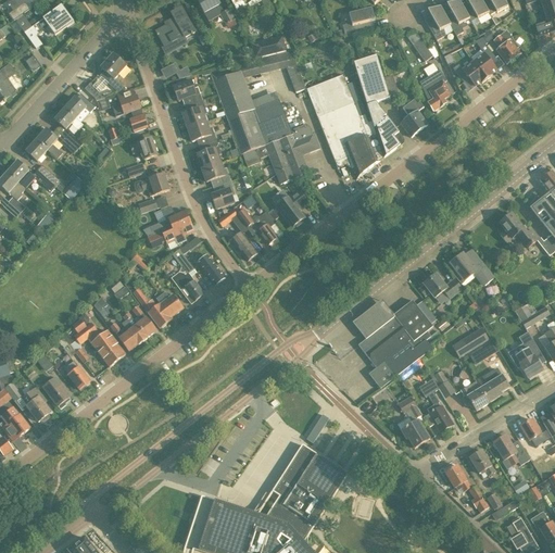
[(13,19),(28,7),(23,0),(8,12),(13,19)]
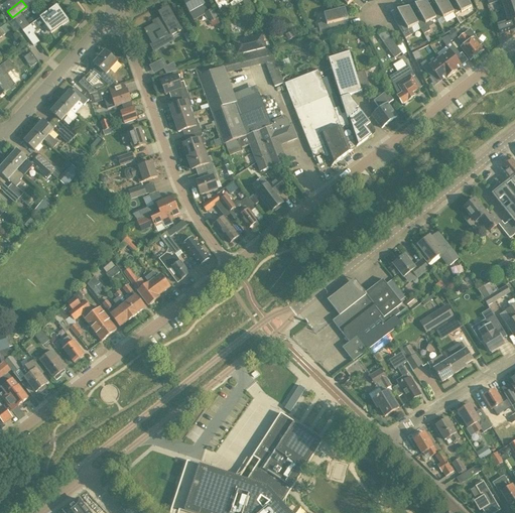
[(207,9),(203,2),(202,0),(182,0),(192,17),(204,12),(209,21),(217,16),(212,6),(207,9)]
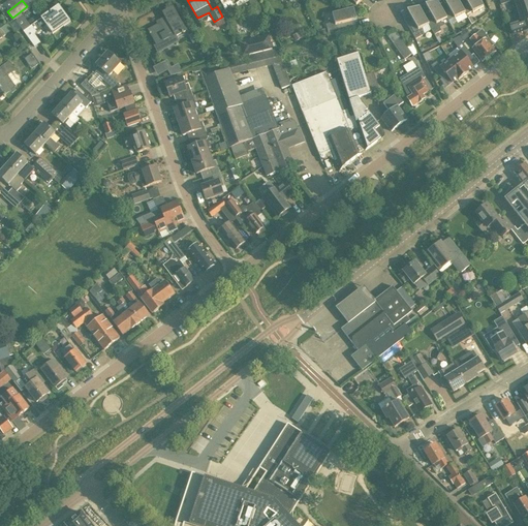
[(445,16),(439,4),(437,0),(432,0),(425,2),(425,3),(427,7),(422,10),(428,22),(427,22),(431,28),(436,25),(435,22),(445,16)]
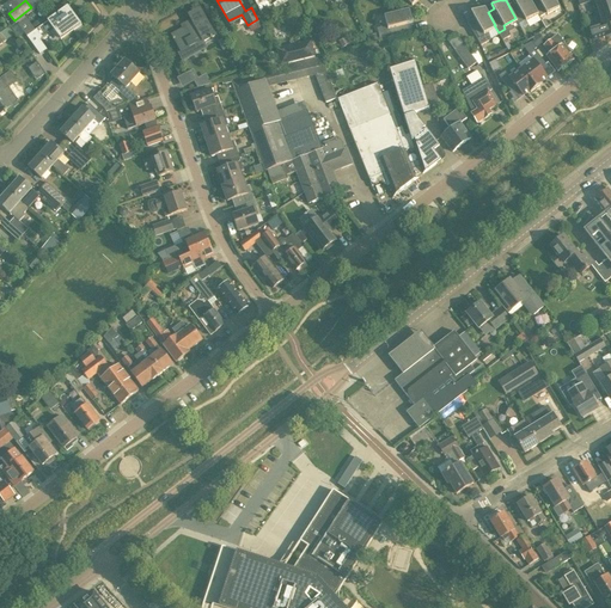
[(537,12),(531,0),(514,0),(515,1),(508,5),(515,18),(517,22),(524,17),(525,18),(536,12),(537,12)]
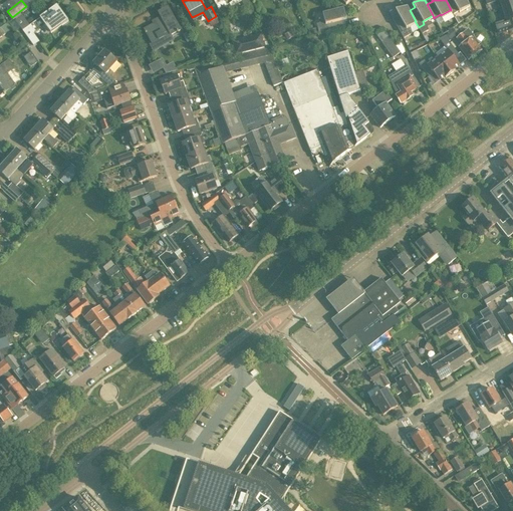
[(451,10),(450,10),(452,12),(458,9),(458,10),(469,4),(466,0),(446,0),(451,10)]
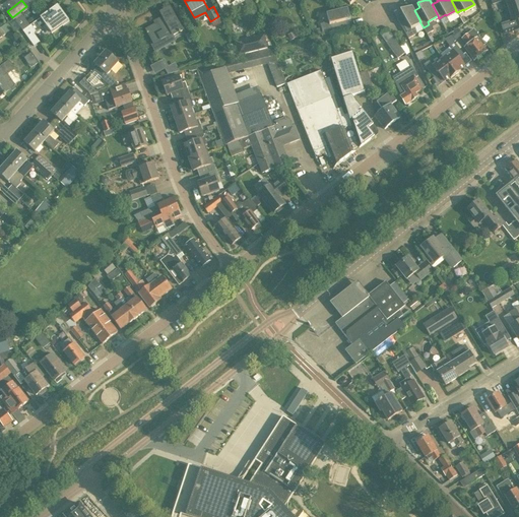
[(518,2),(508,6),(511,15),(499,23),(504,31),(516,23),(513,19),(518,16),(518,2)]
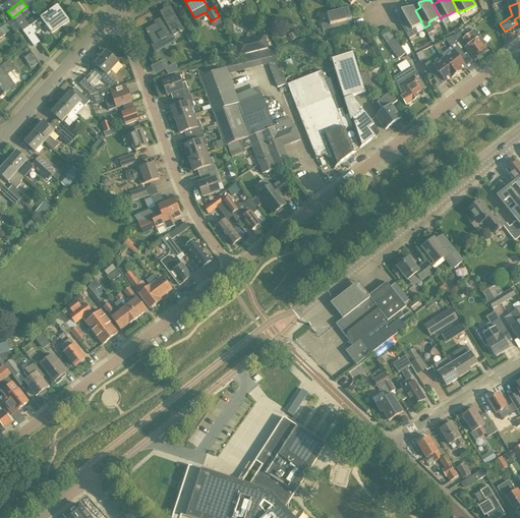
[(51,31),(68,18),(57,3),(22,29),(34,44),(40,40),(33,31),(45,22),(51,31)]
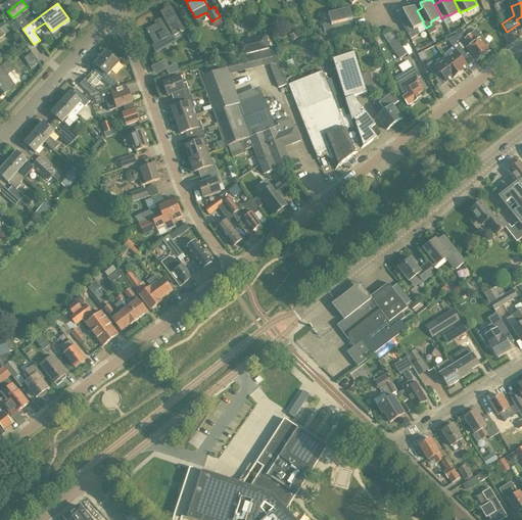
[(423,21),(417,10),(414,5),(414,4),(401,8),(404,12),(397,16),(410,37),(418,32),(417,25),(422,21),(423,21)]
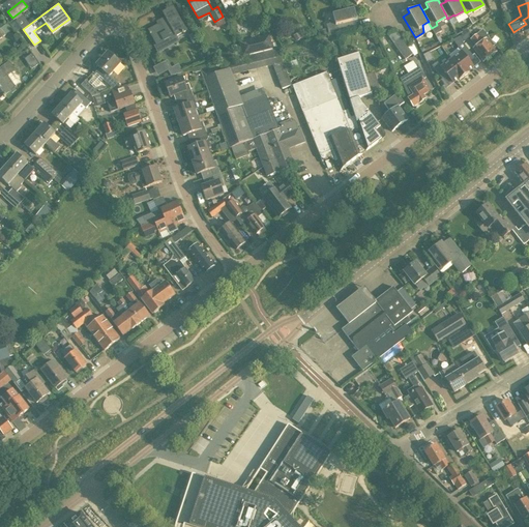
[(155,24),(147,29),(155,44),(163,39),(165,42),(175,36),(175,34),(184,29),(171,5),(162,11),(164,16),(154,21),(155,24)]
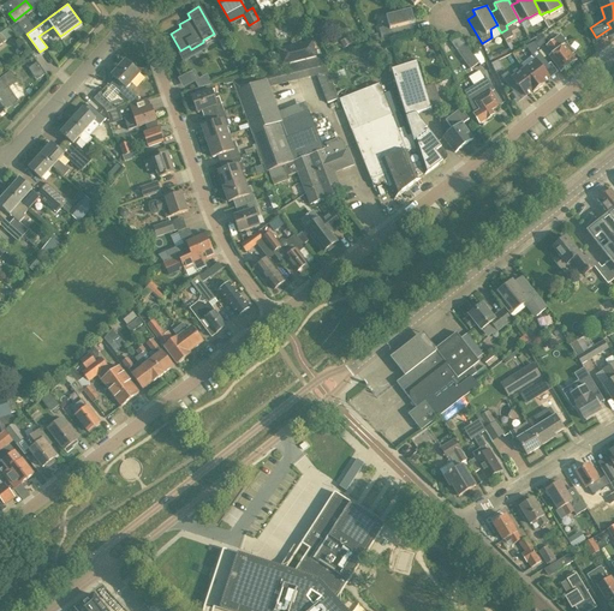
[(380,37),(410,29),(407,22),(413,21),(410,6),(385,12),(387,22),(377,25),(380,37)]
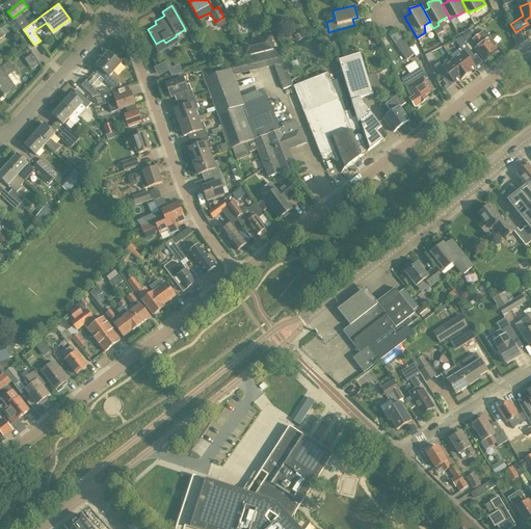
[(467,37),(473,32),(468,26),(462,31),(467,37)]
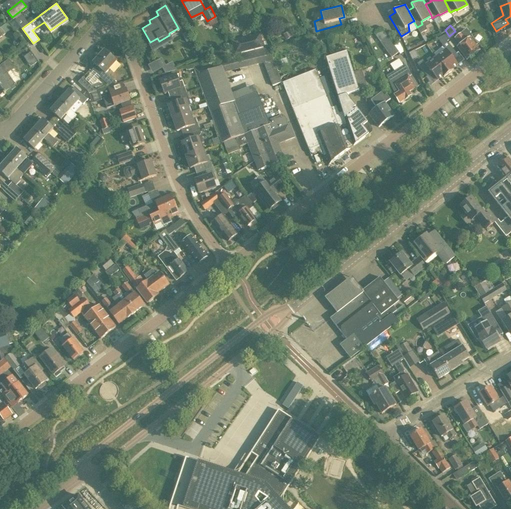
[(460,30),(453,35),(459,42),(456,45),(459,49),(465,57),(478,48),(474,43),(476,41),(471,34),(466,38),(460,30)]
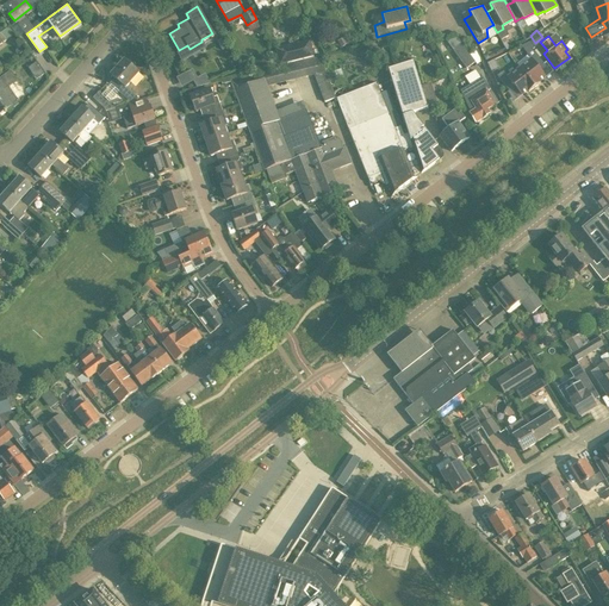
[(279,62),(312,54),(309,38),(274,47),(279,62)]
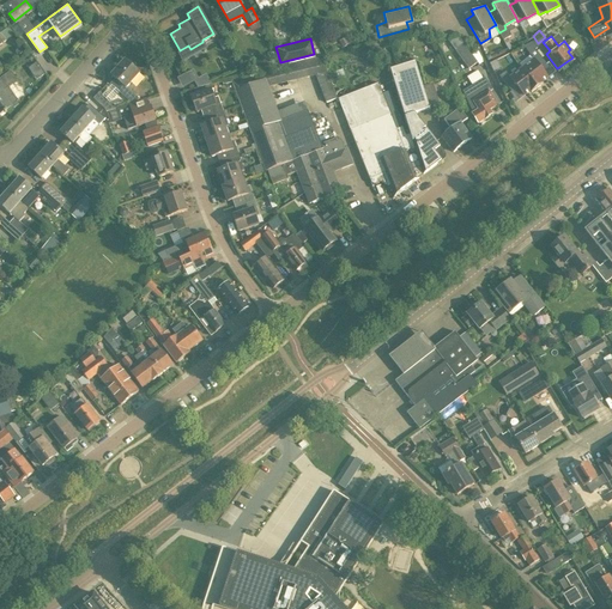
[(532,38),(525,43),(529,49),(534,47),(535,44),(532,38)]
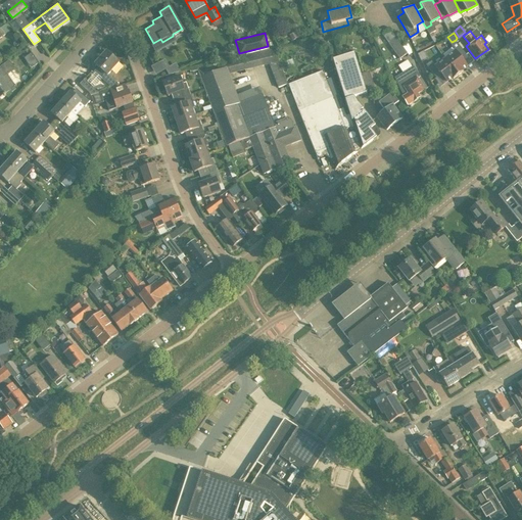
[(443,56),(457,73),(462,69),(461,68),(466,64),(460,56),(465,52),(456,40),(452,42),(451,44),(454,48),(443,56)]
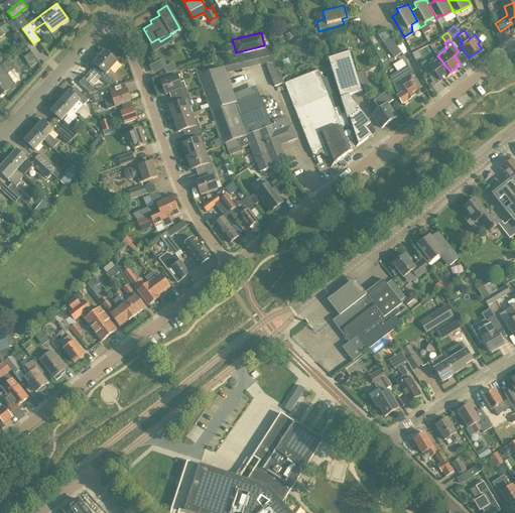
[(392,40),(385,44),(396,59),(402,55),(392,40)]
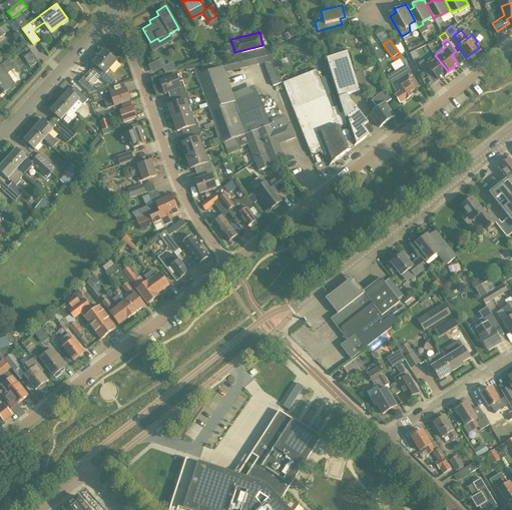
[(244,51),(228,55),(232,68),(263,61),(273,58),(269,45),(244,51)]
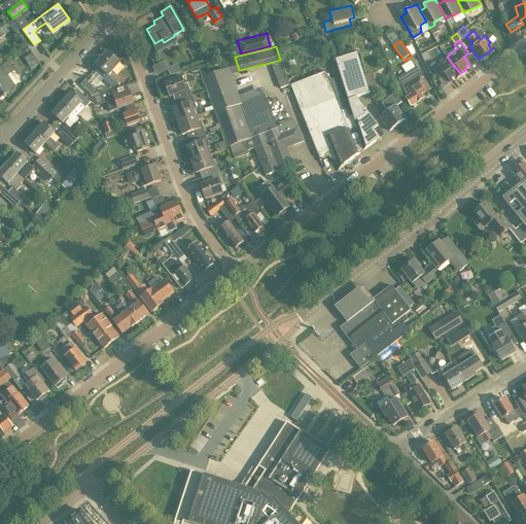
[(107,73),(108,72),(118,60),(107,49),(95,63),(98,66),(107,73)]
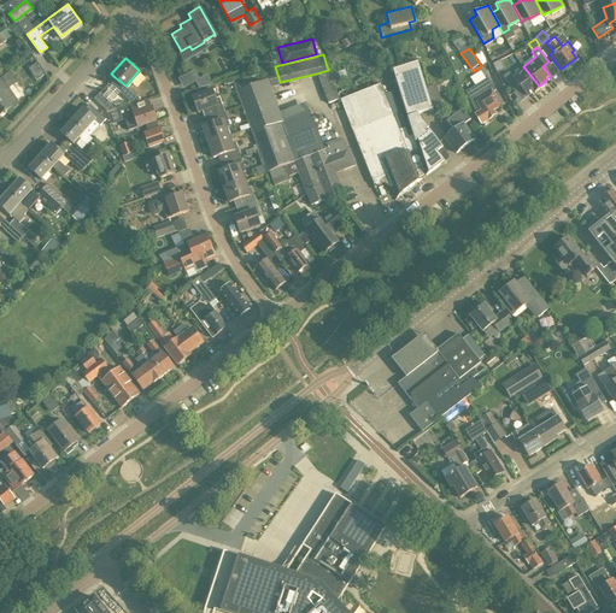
[(424,172),(444,158),(443,157),(446,154),(446,153),(441,147),(443,145),(416,111),(430,106),(427,90),(424,84),(417,59),(392,68),(411,131),(414,139),(416,146),(422,165),(424,172)]
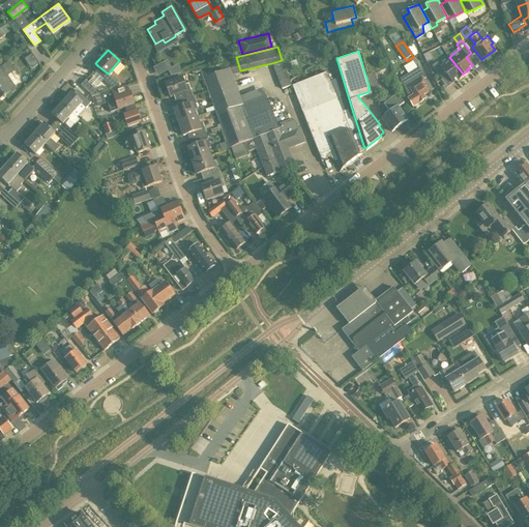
[(31,65),(36,61),(30,52),(25,56),(31,65)]
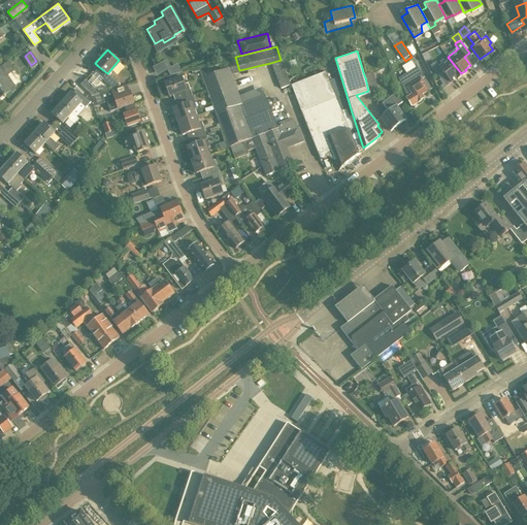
[(0,96),(10,90),(8,88),(14,84),(6,72),(9,69),(19,63),(12,55),(2,62),(3,64),(0,66),(0,96)]
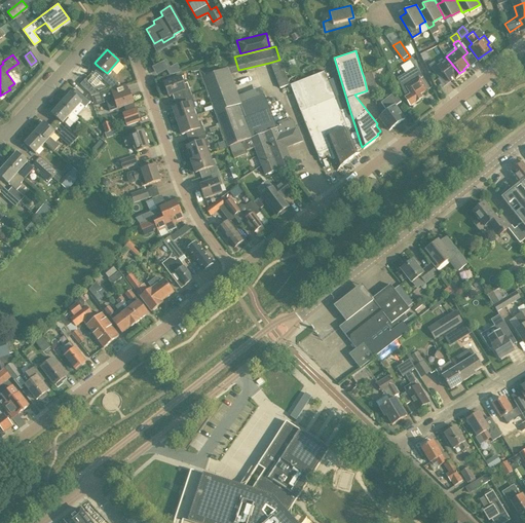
[(454,77),(459,73),(446,57),(437,64),(433,59),(427,63),(438,76),(442,72),(448,80),(454,76),(454,77)]
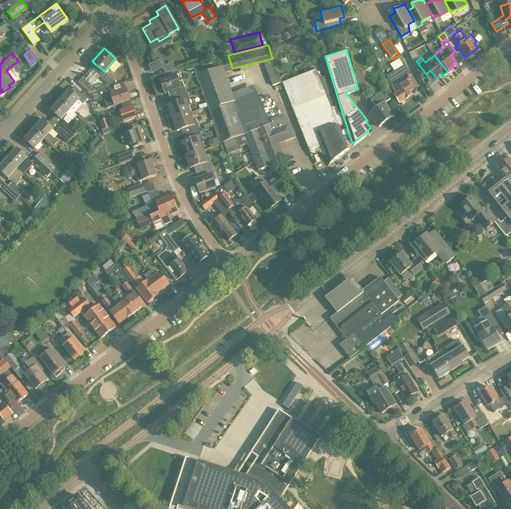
[(234,98),(223,70),(218,57),(192,63),(220,141),(222,140),(227,152),(240,147),(238,144),(247,140),(254,159),(246,162),(249,170),(257,167),(258,167),(282,158),(276,141),(294,135),(288,119),(286,120),(284,114),(281,113),(267,118),(257,90),(234,98)]
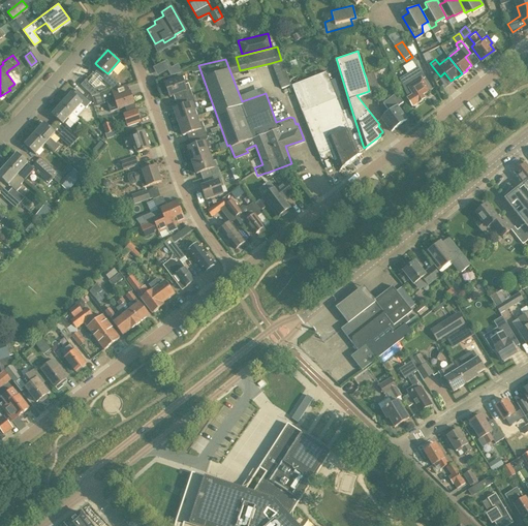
[(417,63),(400,75),(406,91),(408,95),(406,96),(412,104),(416,101),(417,101),(424,97),(422,93),(428,88),(421,76),(424,74),(417,63)]
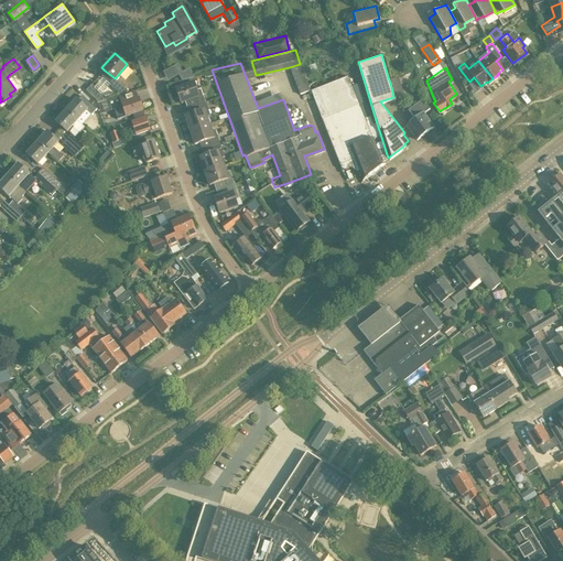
[(125,86),(116,77),(115,78),(105,71),(101,75),(120,92),(125,86)]
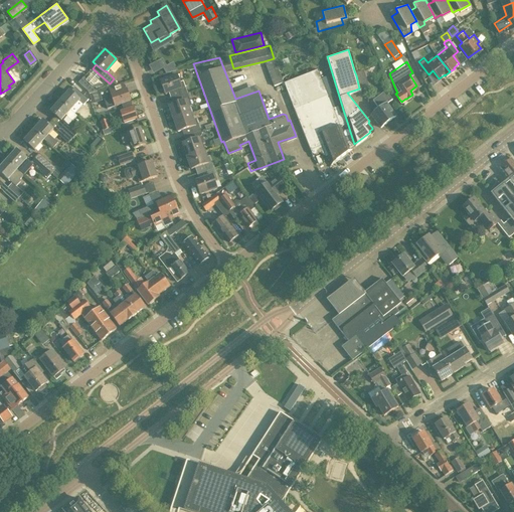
[(317,67),(283,80),(309,148),(310,148),(323,143),(327,154),(330,162),(348,149),(349,148),(346,140),(344,135),(340,125),(335,114),(332,106),(321,76),(317,67)]
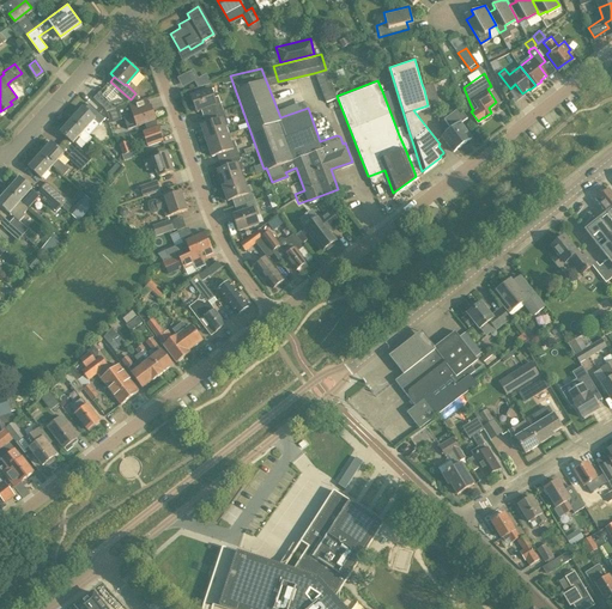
[(431,80),(422,84),(424,90),(434,87),(431,80)]
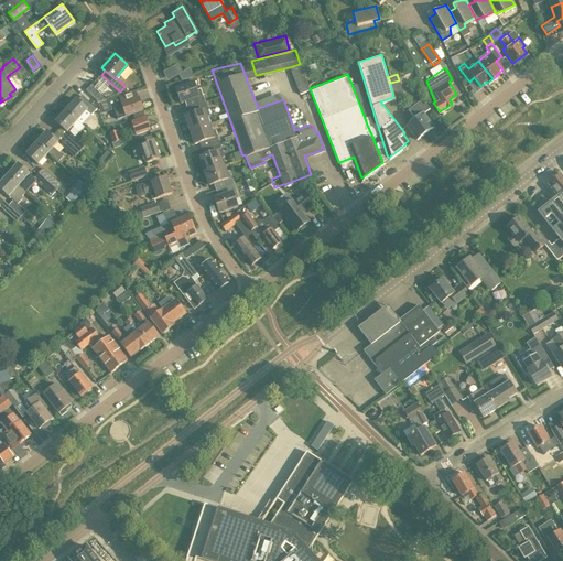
[(295,82),(299,92),(310,87),(306,78),(295,82)]
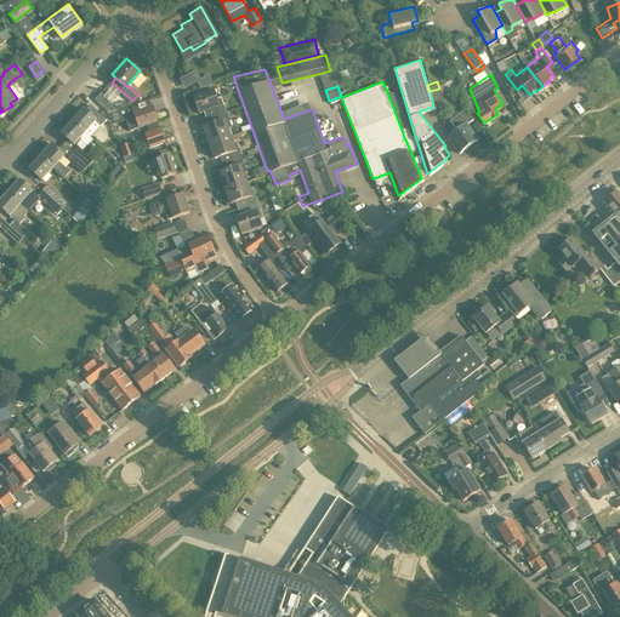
[(402,126),(408,124),(394,89),(388,91),(402,126)]
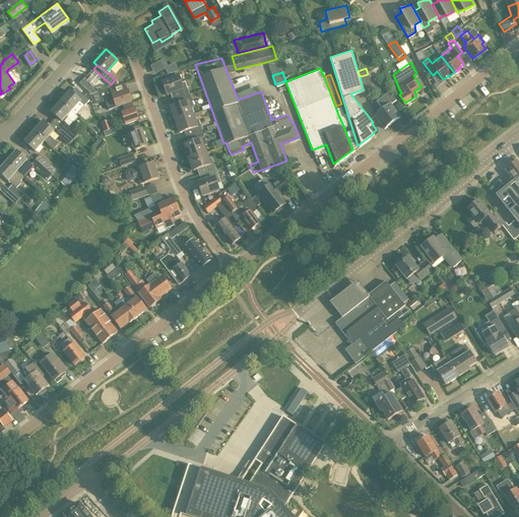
[(89,92),(99,89),(84,75),(79,81),(87,89),(88,90),(89,92)]
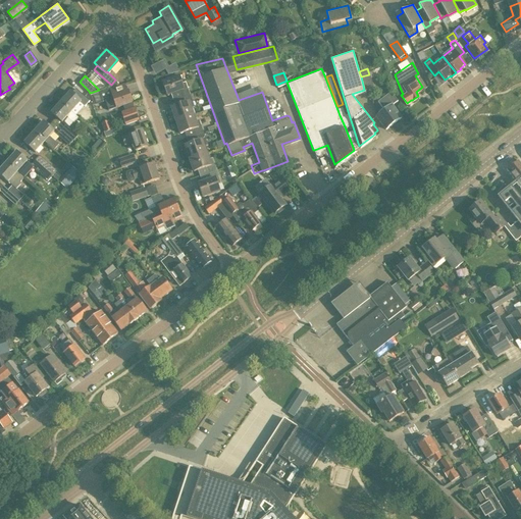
[(172,99),(190,93),(185,81),(180,82),(178,75),(162,81),(167,94),(170,93),(172,99)]
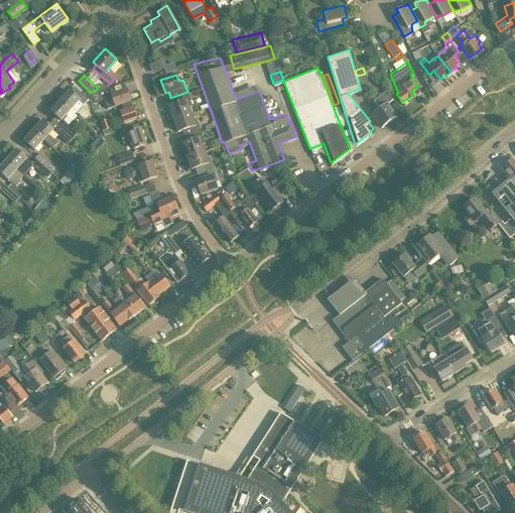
[(121,102),(130,99),(126,88),(111,93),(108,86),(98,89),(89,92),(89,93),(92,101),(103,97),(106,105),(114,102),(115,104),(121,102)]
